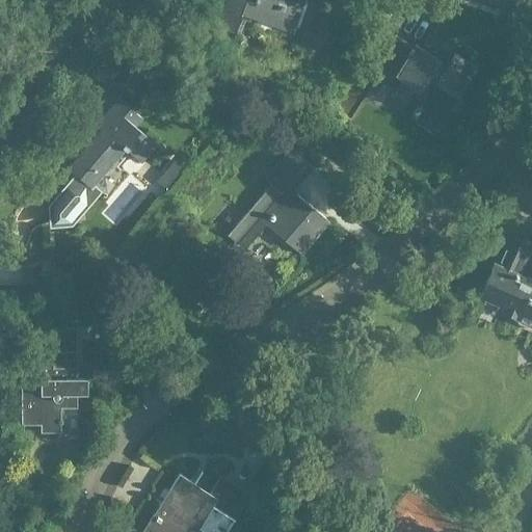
[(242,14),(292,32),(303,0),(225,0),(217,23),(236,30),(242,14)]
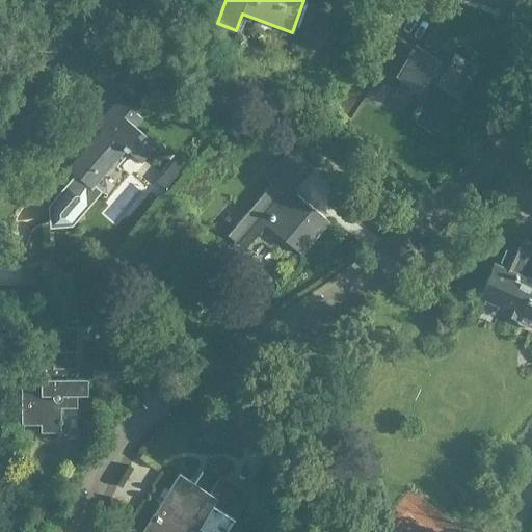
[(413,118),(435,133),(459,96),(458,95),(477,65),(455,52),(446,65),(439,61),(440,59),(416,43),(414,46),(395,33),(371,70),(389,83),(394,75),(419,91),(422,87),(429,92),(413,118)]
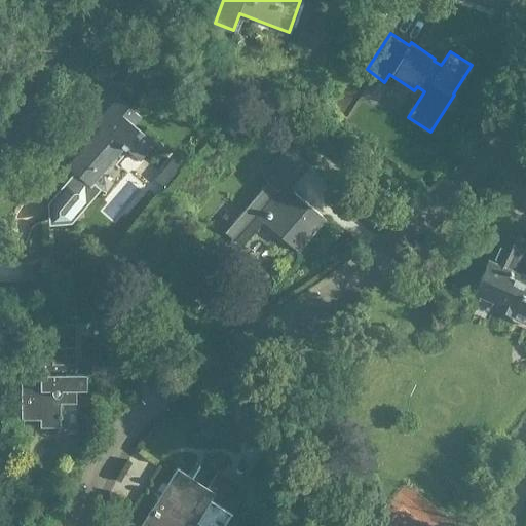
[(49,205),(51,222),(68,220),(94,191),(89,187),(122,149),(138,161),(153,144),(132,125),(140,116),(118,97),(100,117),(104,121),(65,165),(73,173),(68,179),(71,181),(49,205)]
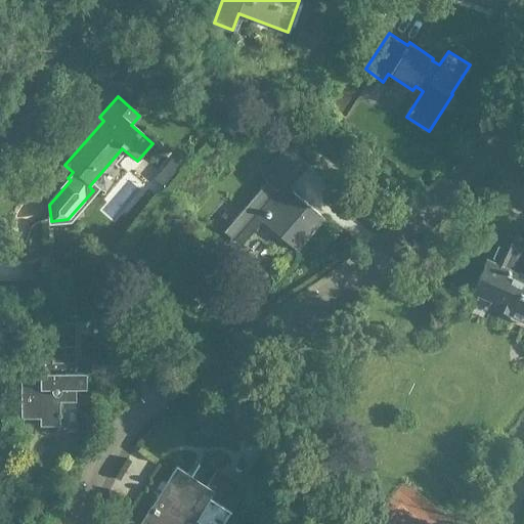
[(224,230),(242,245),(263,219),(295,247),(321,215),(291,188),(308,167),(285,146),(258,178),(264,183),(224,230)]
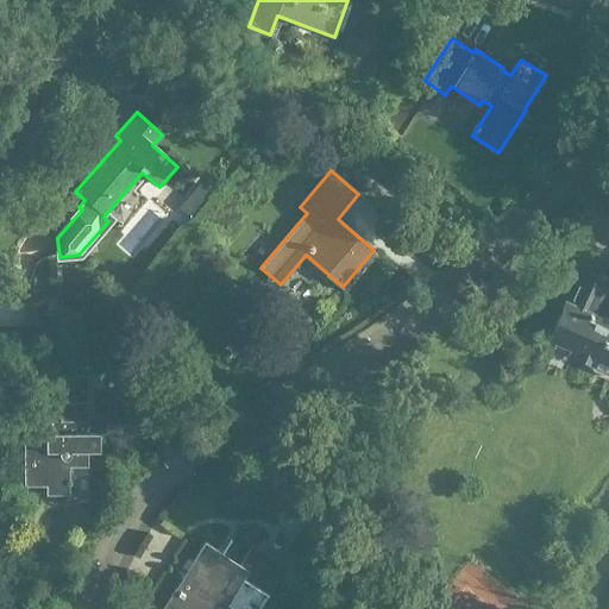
[(566,300),(548,341),(594,362),(591,368),(608,375),(608,319),(592,313),(607,278),(583,268),(569,301),(566,300)]
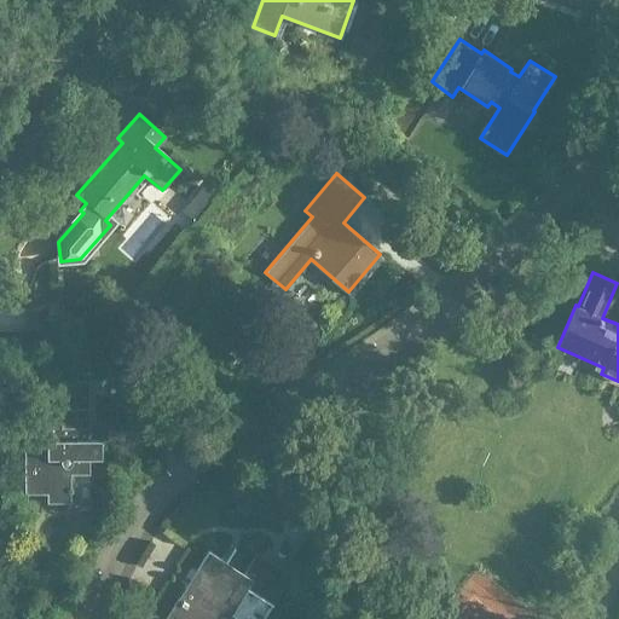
[(91,427),(90,427),(90,380),(61,380),(61,422),(24,422),(25,493),(47,493),(47,503),(71,503),(71,492),(73,491),(74,490),(74,489),(73,487),(71,487),(71,474),(91,474),(91,458),(103,458),(103,439),(91,439),(91,427)]
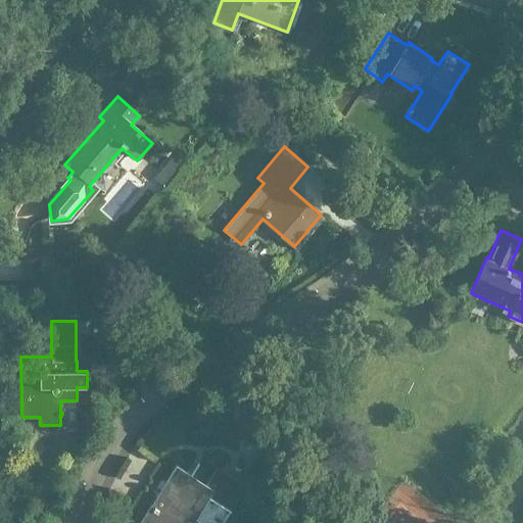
[(140,522),(134,520),(128,519),(122,522),(121,522),(192,522),(194,519),(200,522),(223,522),(247,485),(218,466),(206,483),(177,465),(140,522)]
